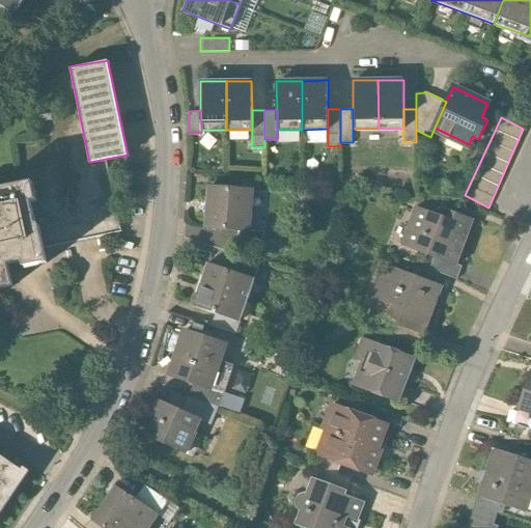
[(0,279),(7,279),(4,257),(19,255),(21,268),(45,264),(37,221),(22,224),(19,202),(35,199),(31,177),(0,183),(0,279)]
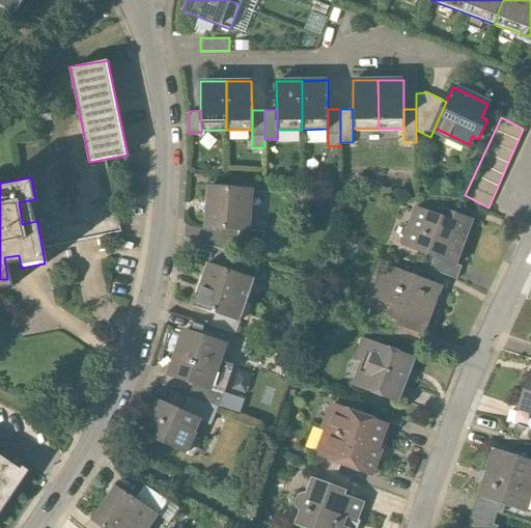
[(254,187),(206,184),(203,227),(251,229),(254,187)]
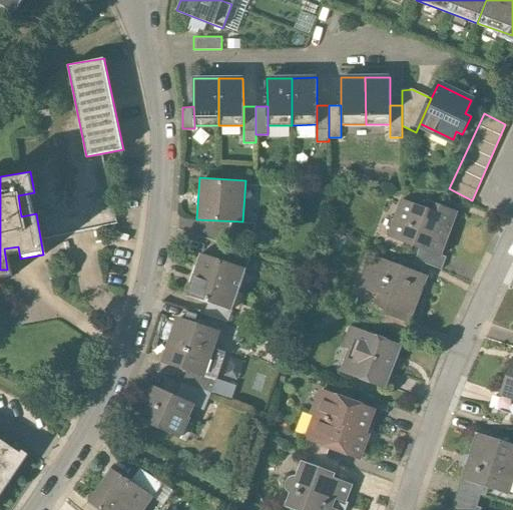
[(425,206),(402,197),(388,233),(420,245),(442,255),(457,211),(428,199),(425,206)]
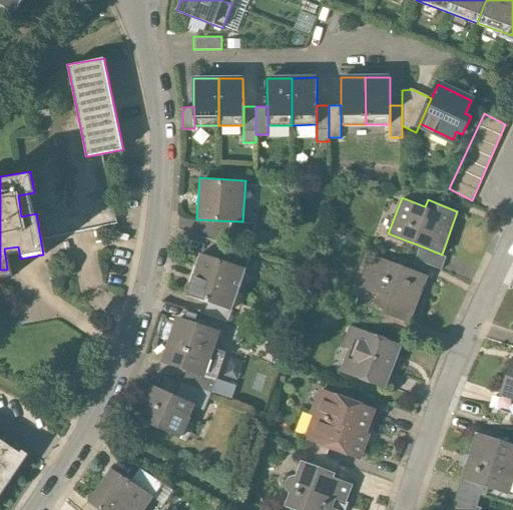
[(222,261),(246,268),(251,253),(227,245),(222,261)]
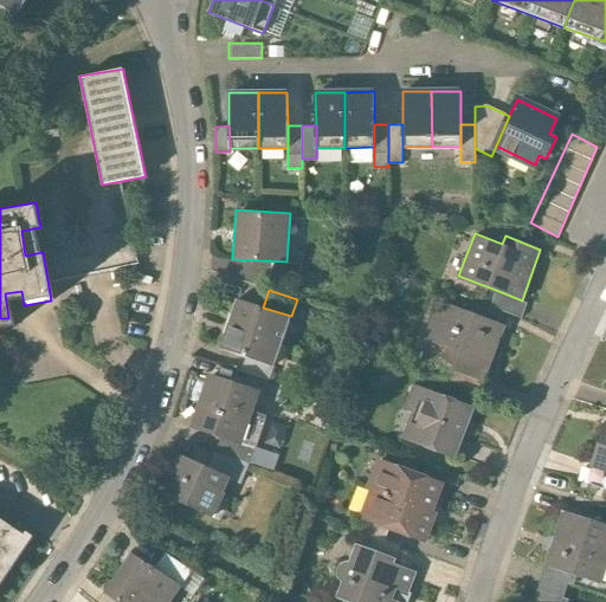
[(527,303),(522,301),(496,290),(490,305),(521,317),(527,303)]
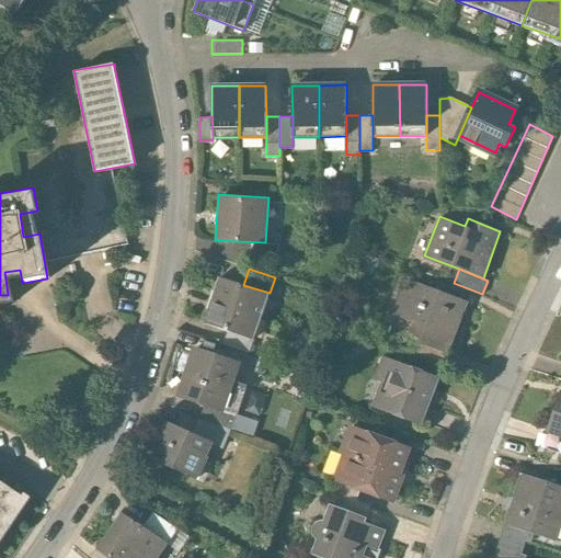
[(210,300),(262,317),(270,293),(243,285),(218,276),(210,300)]
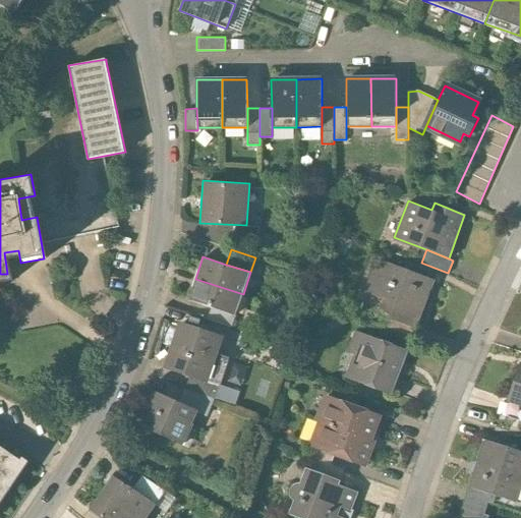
[(433,285),(377,263),(365,291),(381,297),(374,312),(416,328),(433,285)]
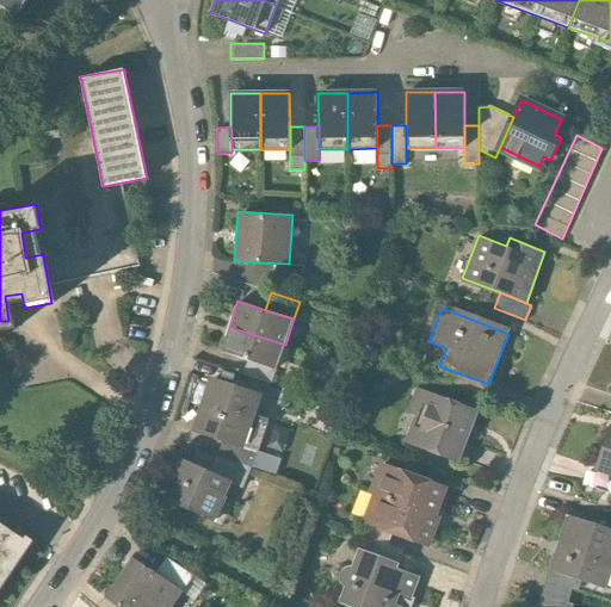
[(285,345),(229,327),(222,351),(250,360),(277,369),(285,345)]
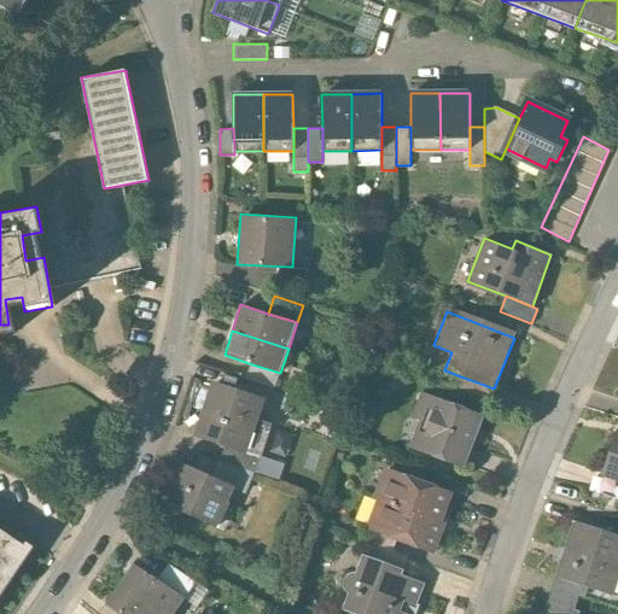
[(275,387),(280,373),(252,364),(248,379),(275,387)]
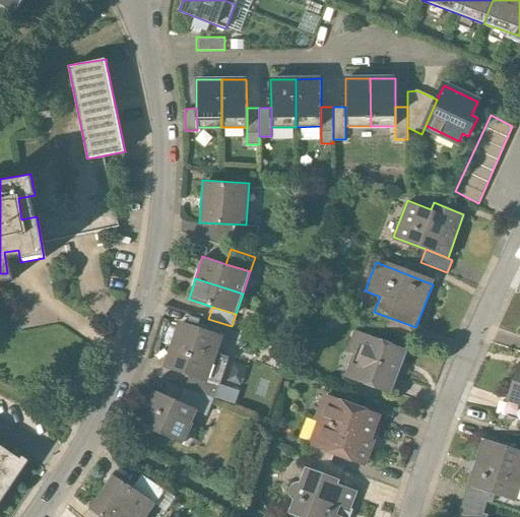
[(223,335),(179,319),(163,367),(208,381),(223,335)]
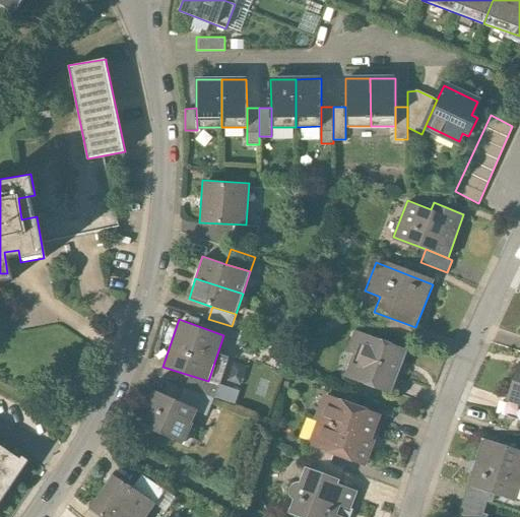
[(405,352),(356,334),(341,374),(391,392),(405,352)]
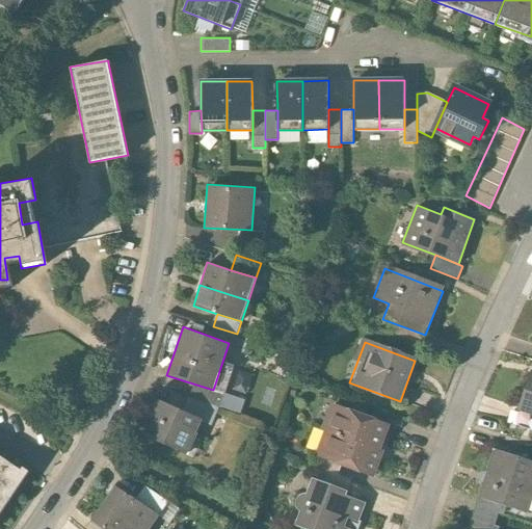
[(531,368),(531,369),(517,410),(531,414),(531,368)]
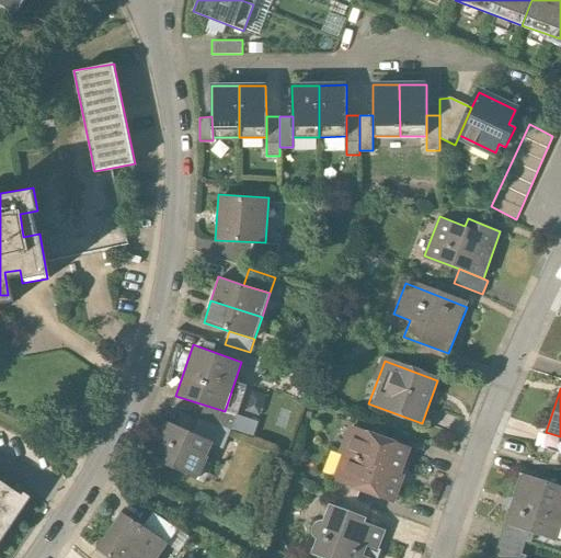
[(213,441),(167,420),(149,458),(197,479),(213,441)]
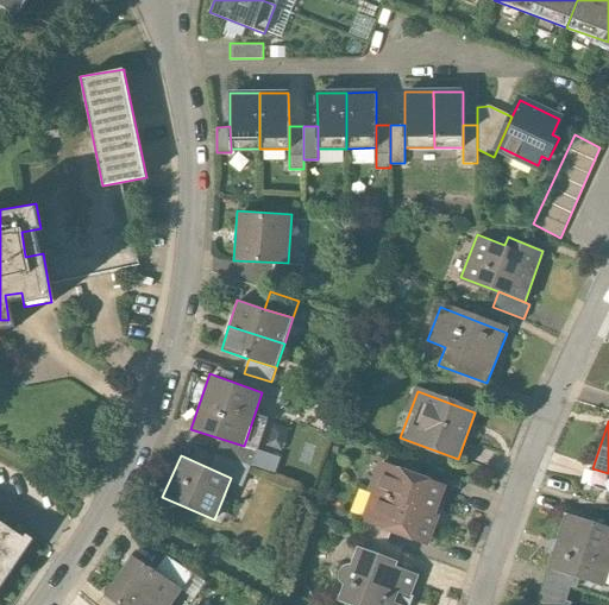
[(380,468),(372,493),(439,515),(446,490),(380,468)]
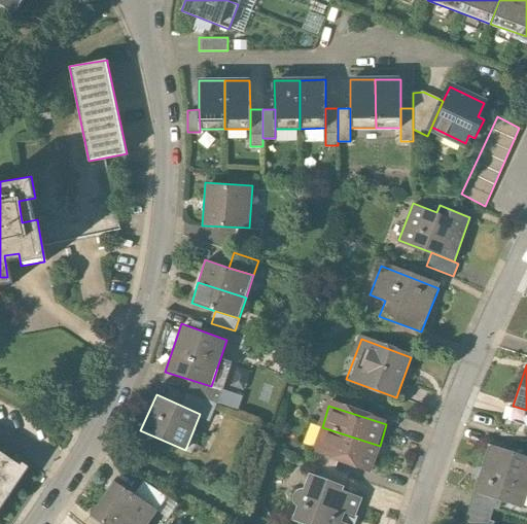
[(373,467),(380,446),(322,427),(315,449),(373,467)]
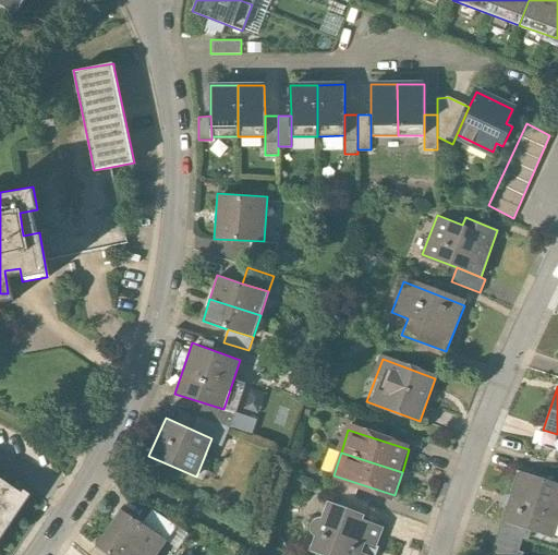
[(557,520),(557,481),(521,469),(505,519),(554,535),(557,520)]
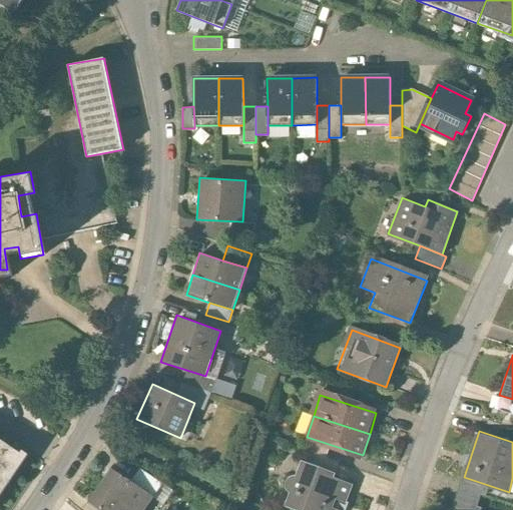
[(0,495),(22,461),(0,446),(0,495)]
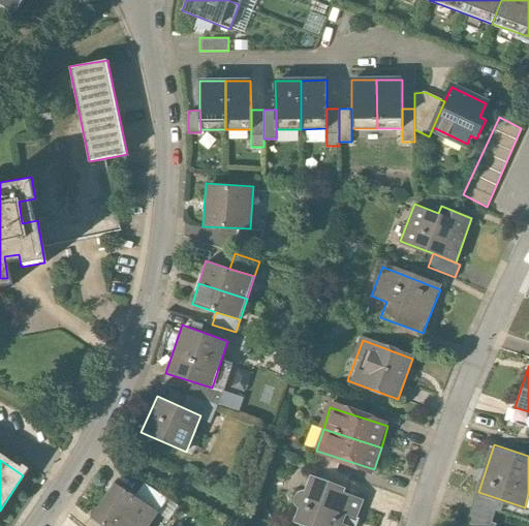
[(351,525),(363,499),(307,478),(291,521),(305,525),(351,525)]
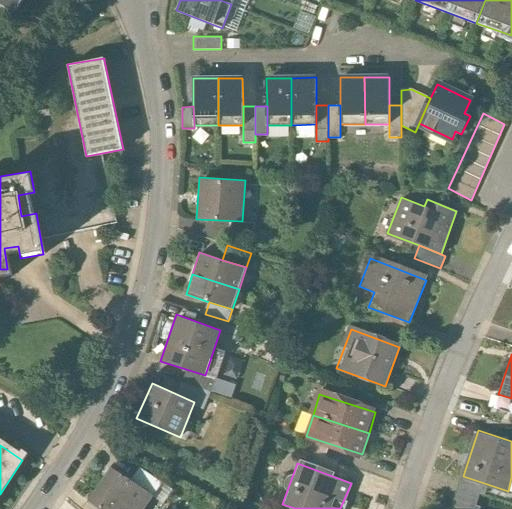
[(109,469),(99,485),(135,508),(143,508),(151,497),(109,469)]
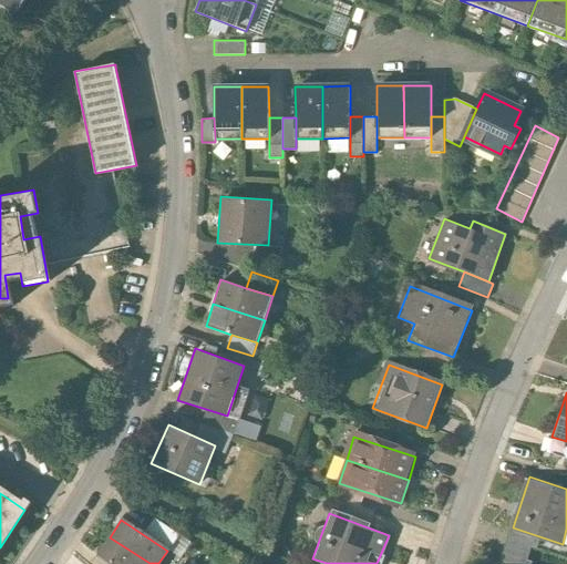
[(112,563),(150,563),(110,537),(99,554),(112,563)]
